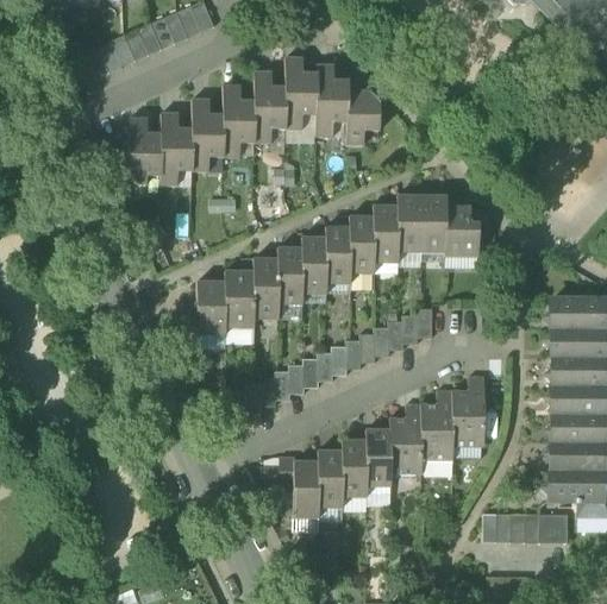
[(204,0),(191,5),(202,31),(216,26),(204,0)]
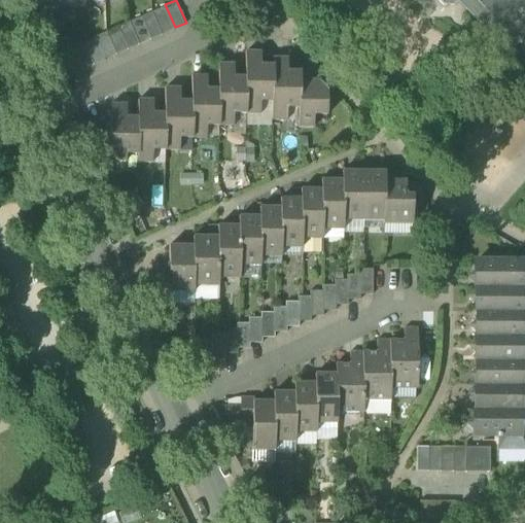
[(443,0),(445,2),(455,3),(459,0),(474,0),(467,6),(484,24),(497,23),(510,11),(517,11),(524,4),(524,0),(443,0)]
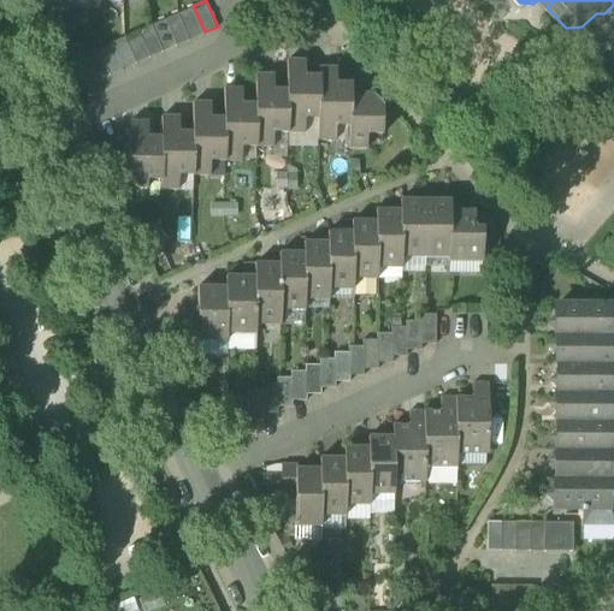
[(192,37),(205,31),(193,5),(179,11),(192,37)]
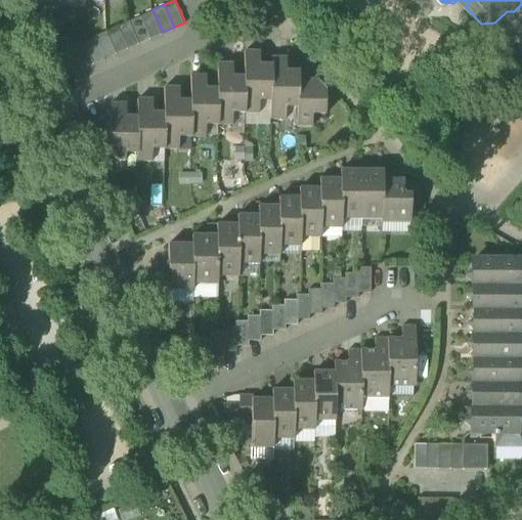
[(151,37),(163,32),(153,9),(141,14),(151,37)]
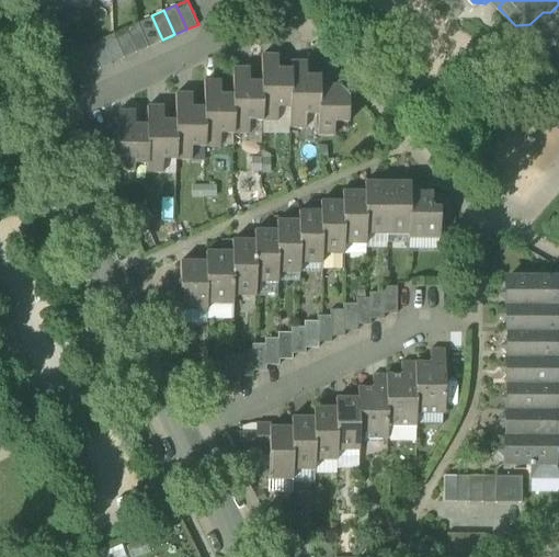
[(526,36),(550,12),(543,12),(529,24),(515,25),(526,36)]
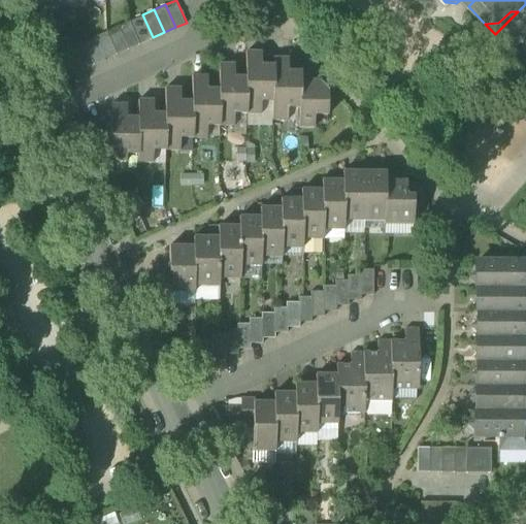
[(141,42),(153,37),(142,14),(131,20),(141,42)]
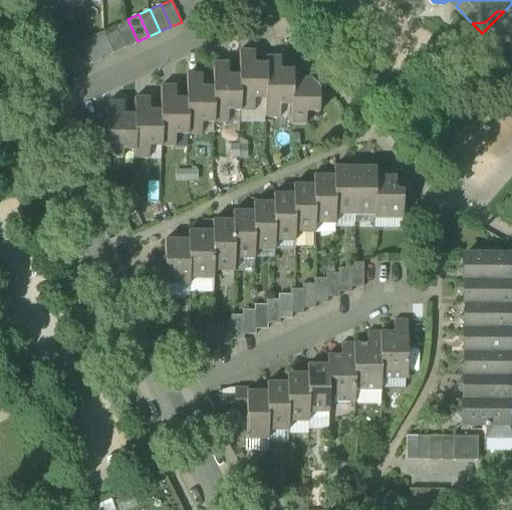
[(126,46),(138,41),(128,19),(116,24),(126,46)]
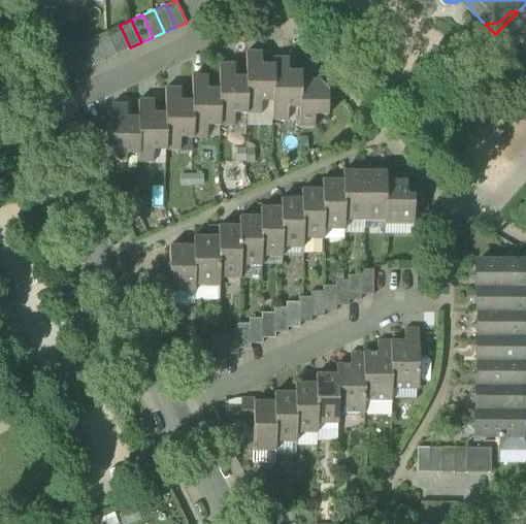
[(119,52),(130,47),(120,25),(108,30),(119,52)]
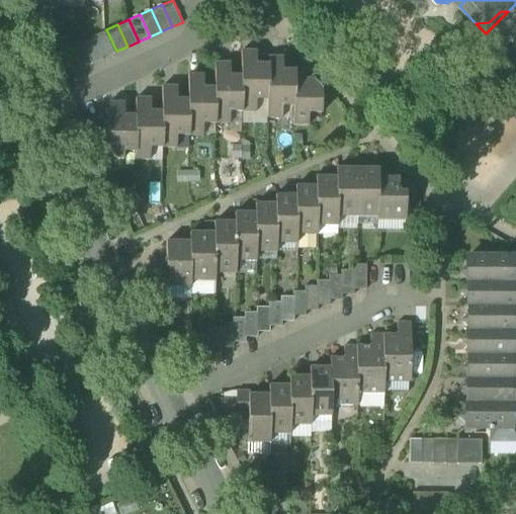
[(105,56),(116,51),(106,29),(95,33),(105,56)]
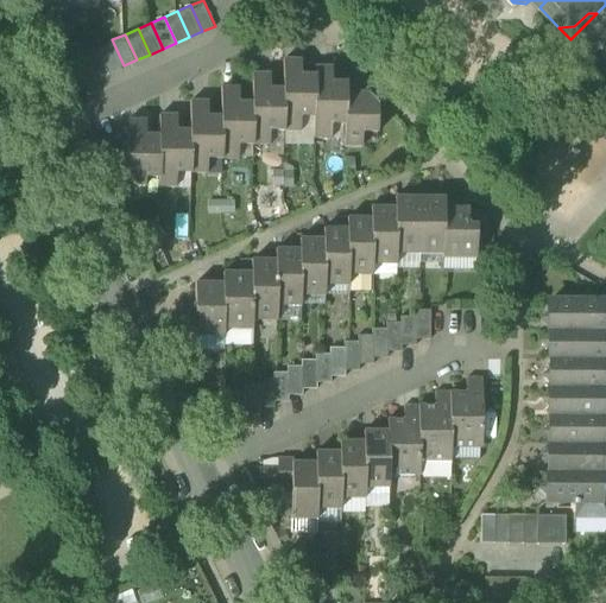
[(111,71),(124,65),(112,39),(99,45),(111,71)]
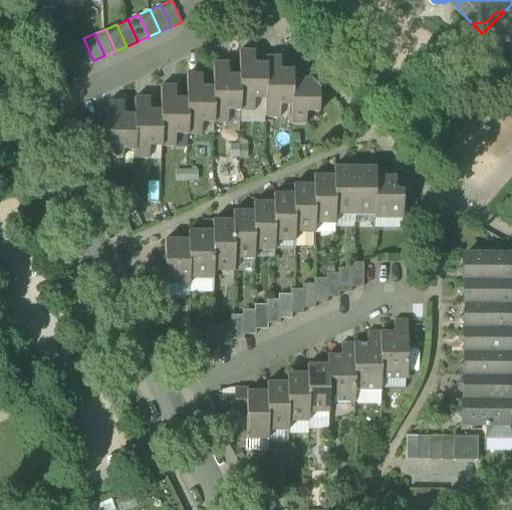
[(82,65),(93,60),(83,38),(72,43),(82,65)]
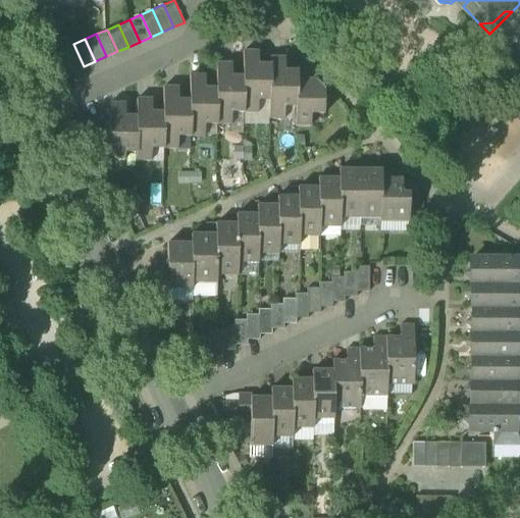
[(260,99),(271,99),(271,62),(260,62),(260,49),(245,49),(245,74),(245,110),(260,111),(260,99)]
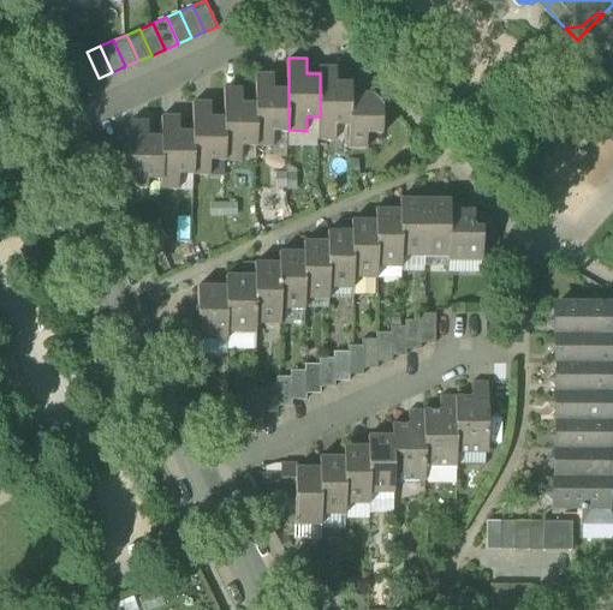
[(338,124),(351,124),(352,81),(338,81),(338,65),(320,65),(320,73),(320,117),(320,138),(337,138),(338,124)]
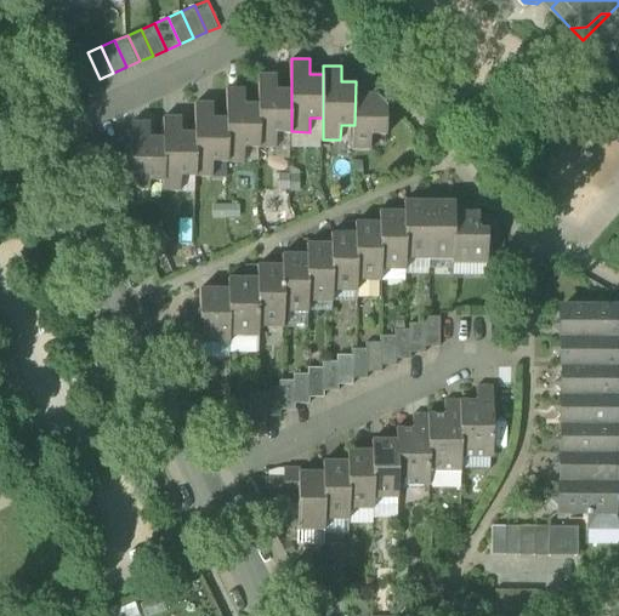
[(277,131),(291,131),(291,89),(278,89),(278,73),(260,73),(260,103),(260,146),(277,146),(277,131)]
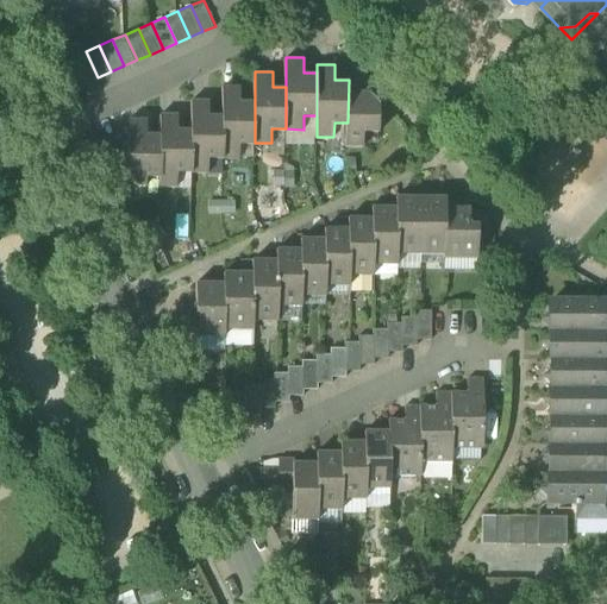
[(361,81),(349,80),(348,123),(348,145),(364,145),(364,130),(380,131),(381,101),(370,90),(360,90),(361,81)]
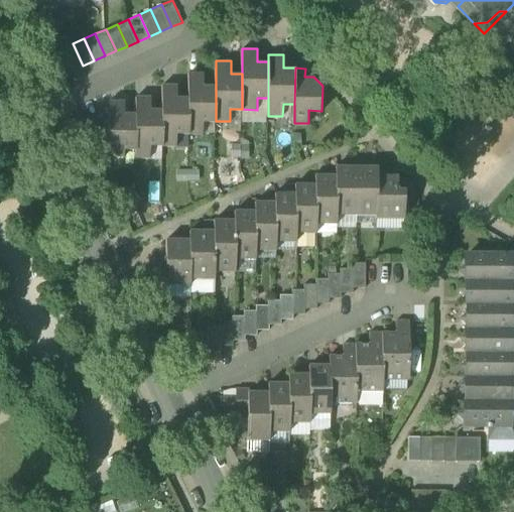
[(204,121),(216,121),(216,86),(205,86),(205,73),(189,72),(189,98),(189,133),(204,133),(204,121)]
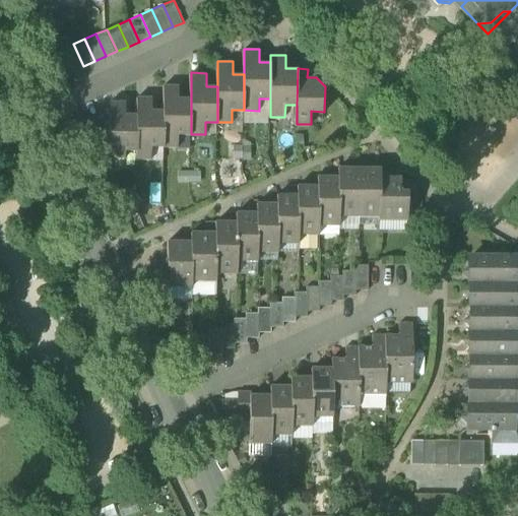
[(179,134),(191,134),(191,99),(180,99),(180,84),(165,84),(165,111),(165,146),(179,146),(179,134)]
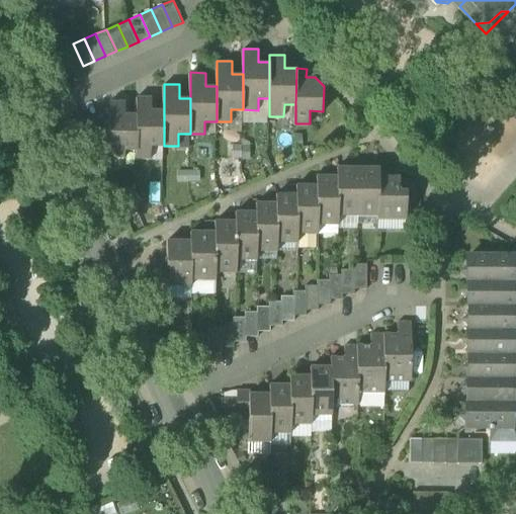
[(152,146),(164,146),(164,110),(152,109),(153,96),(138,96),(137,114),(137,150),(137,158),(152,158),(152,146)]
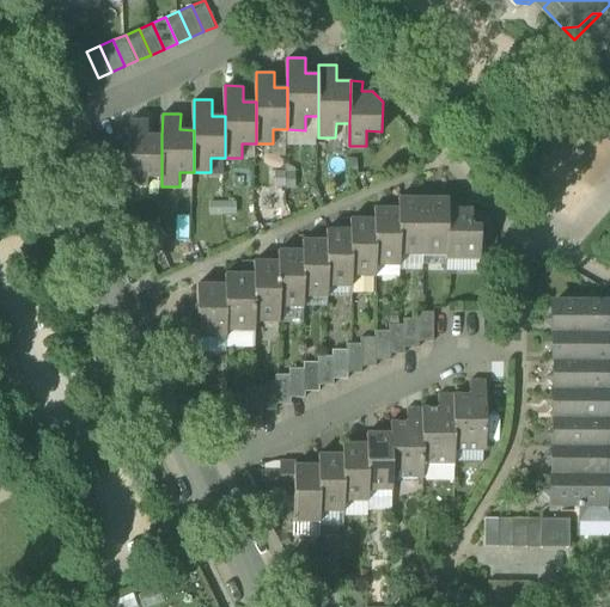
[(287,129),(287,143),(317,143),(318,138),(318,116),(305,116),(305,130),(287,129)]
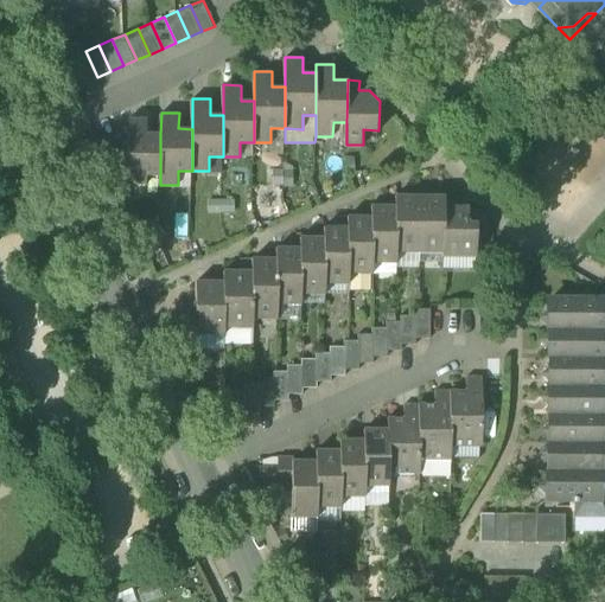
[(147,175),(160,175),(160,134),(147,133),(148,117),(131,117),(129,141),(123,141),(123,168),(138,184),(147,184),(147,175)]
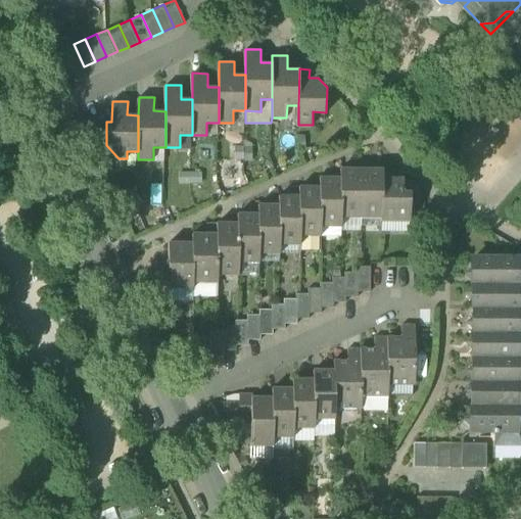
[(245,123),(245,110),(233,110),(233,123),(233,131),(245,132),(245,123)]
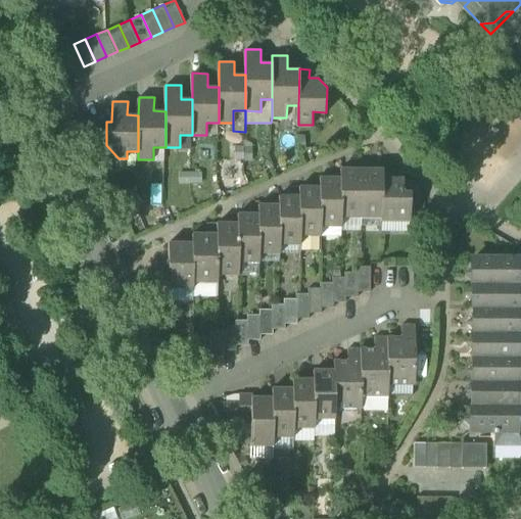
[(342,217),(362,217),(363,158),(357,158),(356,168),(342,168),(341,217),(342,217)]
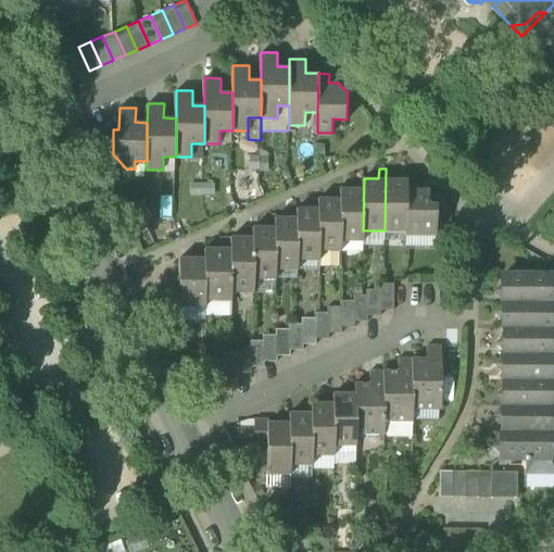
[(385,230),(406,230),(407,178),(392,178),(392,168),(387,168),(386,168),(385,230)]
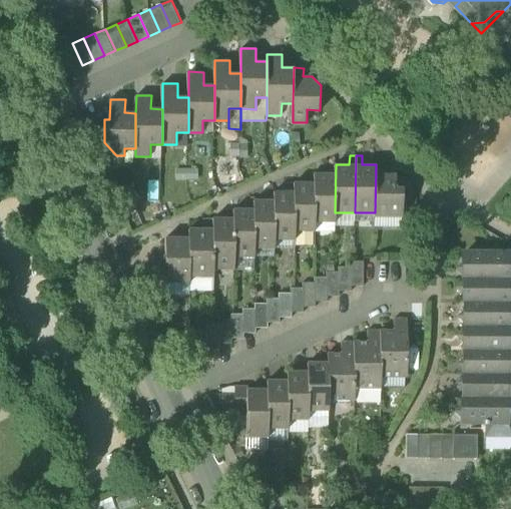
[(336,221),(336,212),(335,212),(336,164),(329,164),(329,172),(316,172),(315,220),(316,221),(336,221)]
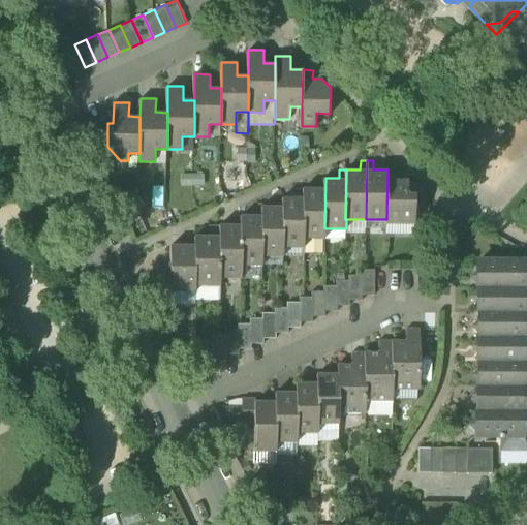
[(394,170),(388,170),(386,219),(386,222),(415,222),(416,196),(416,193),(408,193),(409,182),(409,179),(394,179),(394,170)]
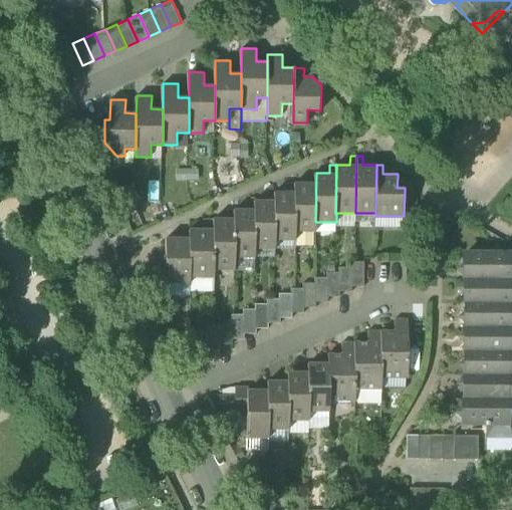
[(295,230),(296,230),(316,231),(316,222),(315,221),(316,173),(309,173),(309,182),(296,182),(295,230)]
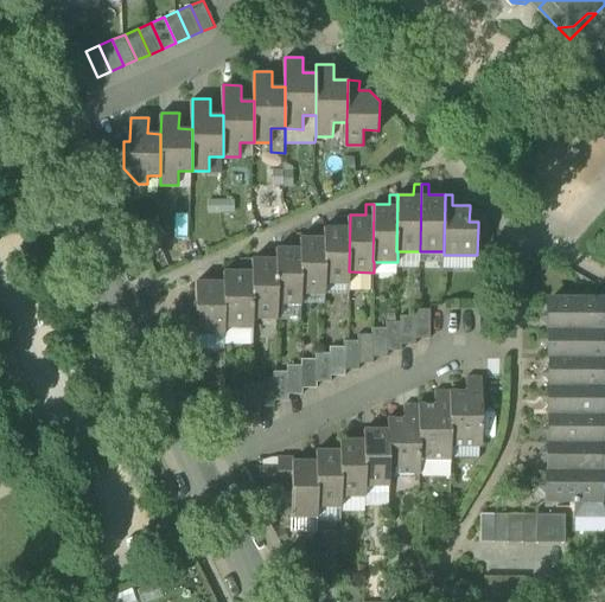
[(478,225),(486,225),(486,218),(478,209),(470,209),(469,222),(478,222),(478,225)]
